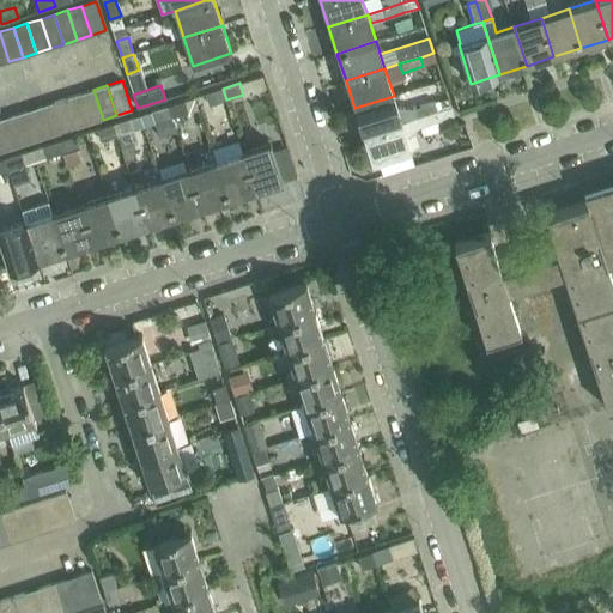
[(437,102),(413,109),(417,119),(437,111),(451,107),(444,86),(434,90),(437,102)]
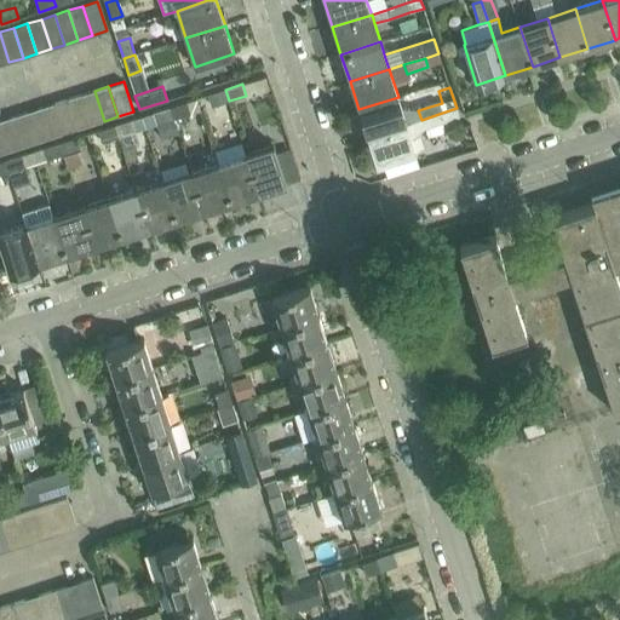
[(225,90),(208,95),(212,107),(229,101),(225,90)]
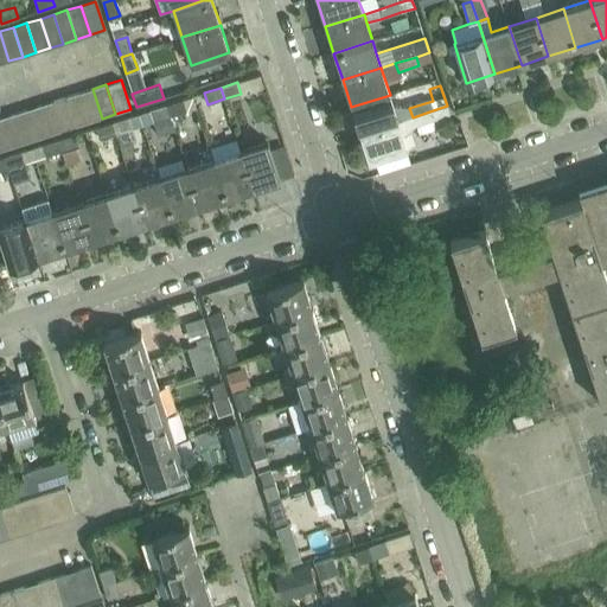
[(93,89),(80,94),(89,122),(102,119),(93,89)]
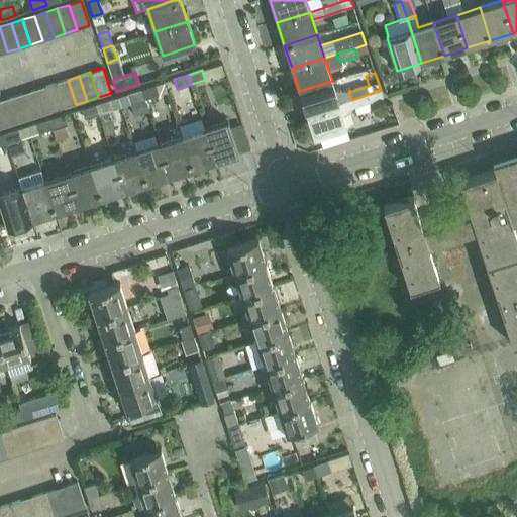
[(68,80),(56,83),(64,108),(76,104),(68,80)]
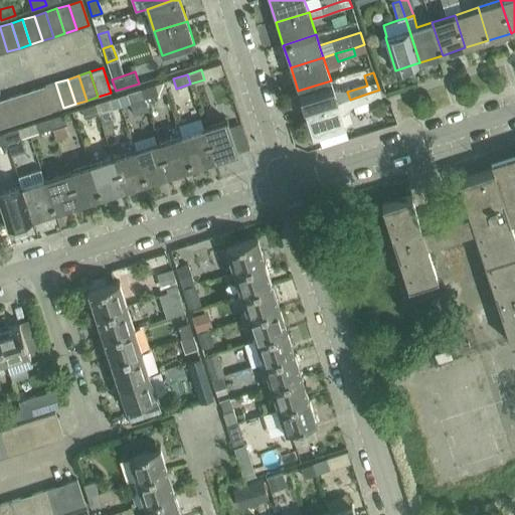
[(331,80),(298,91),(305,114),(338,103),(331,80)]
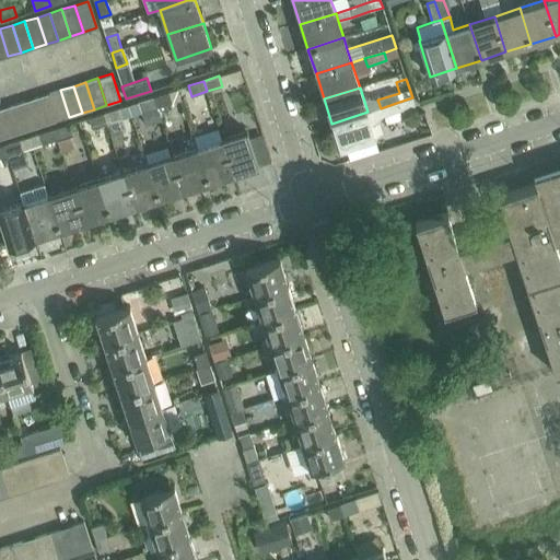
[(60,90),(48,94),(57,121),(69,117),(60,90)]
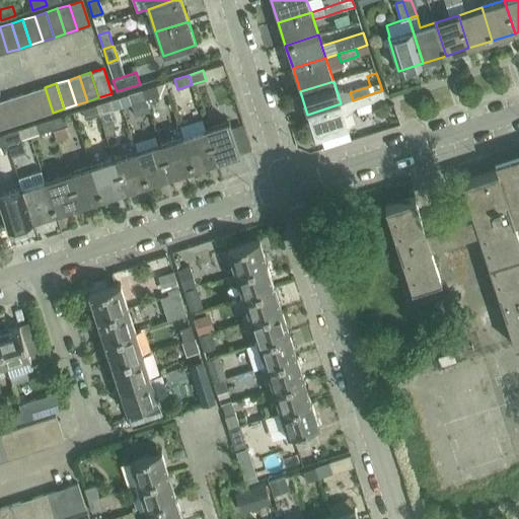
[(156,85),(142,89),(145,99),(159,94),(156,85)]
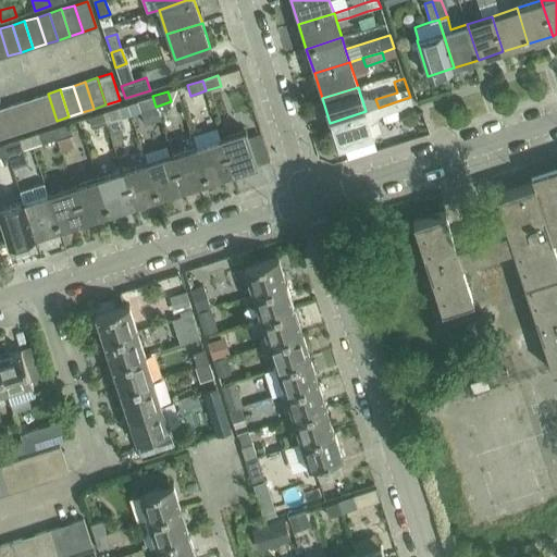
[(48,94),(35,98),(44,124),(57,121),(48,94)]
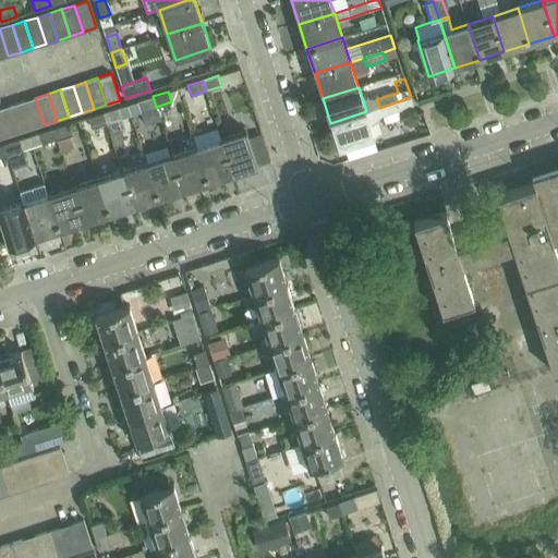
[(153,96),(137,101),(141,111),(156,107),(153,96)]
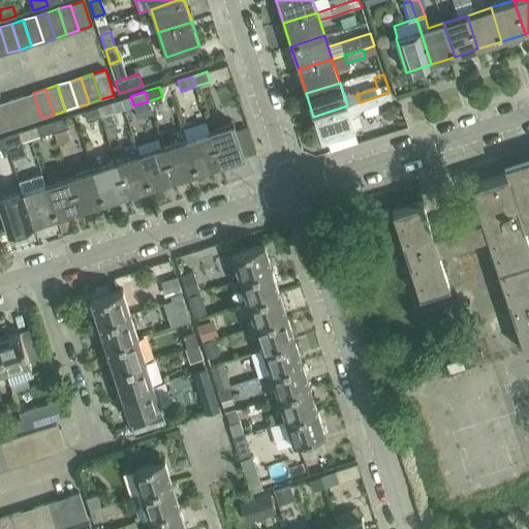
[(377,96),(360,102),(362,110),(380,104),(393,100),(390,92),(377,96)]
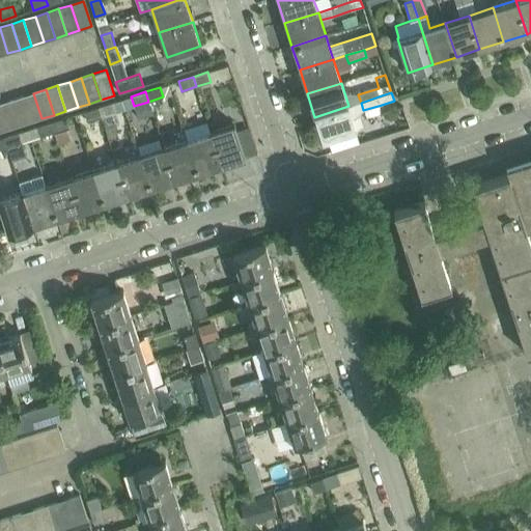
[(33,93),(22,96),(30,122),(42,118),(33,93)]
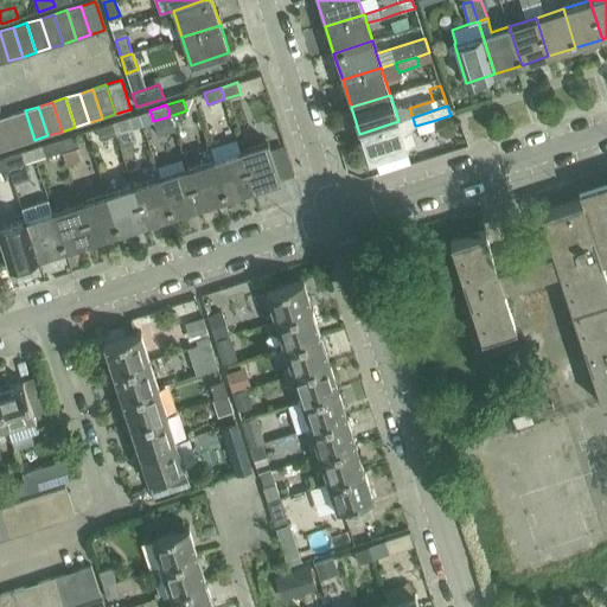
[(25,110),(11,115),(20,145),(34,140),(25,110)]
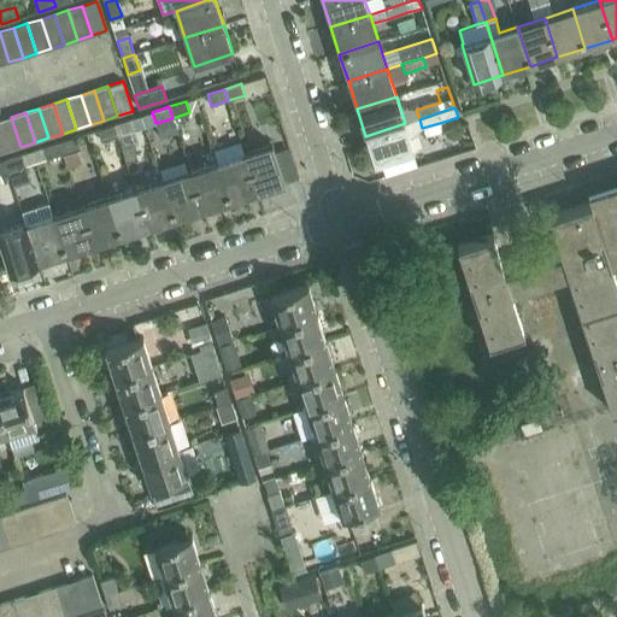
[(11,117),(0,119),(0,128),(7,151),(21,147),(11,117)]
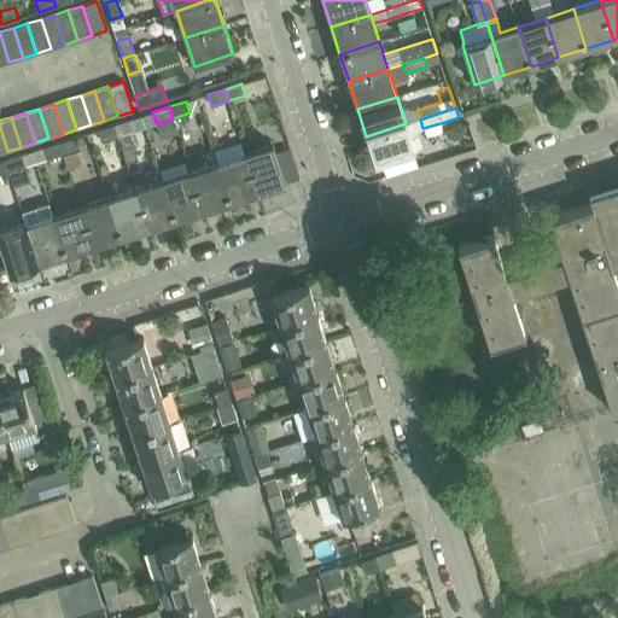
[(132,118),(115,124),(118,135),(135,130),(132,118)]
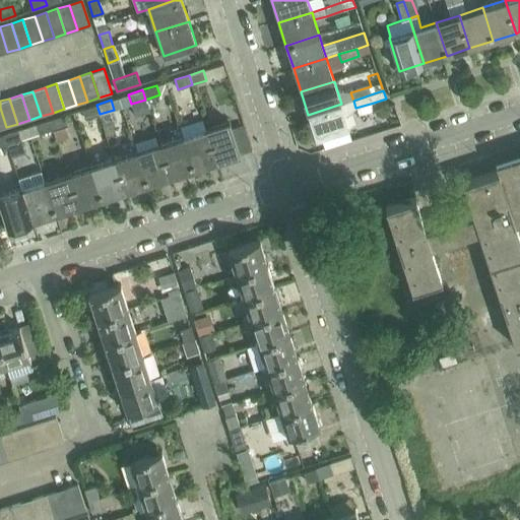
[(341,104),(308,115),(316,138),(349,127),(341,104)]
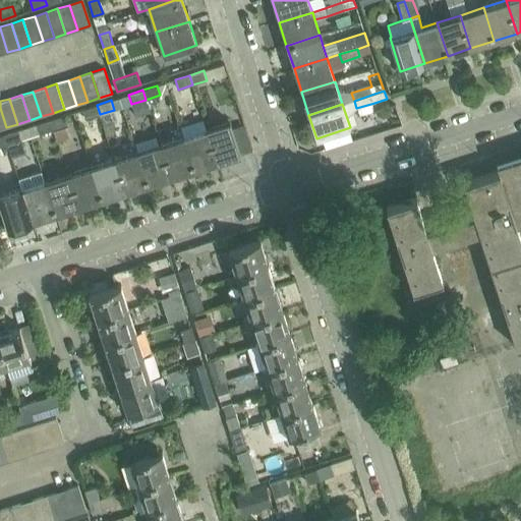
[(100,114),(97,105),(82,109),(85,119),(100,114)]
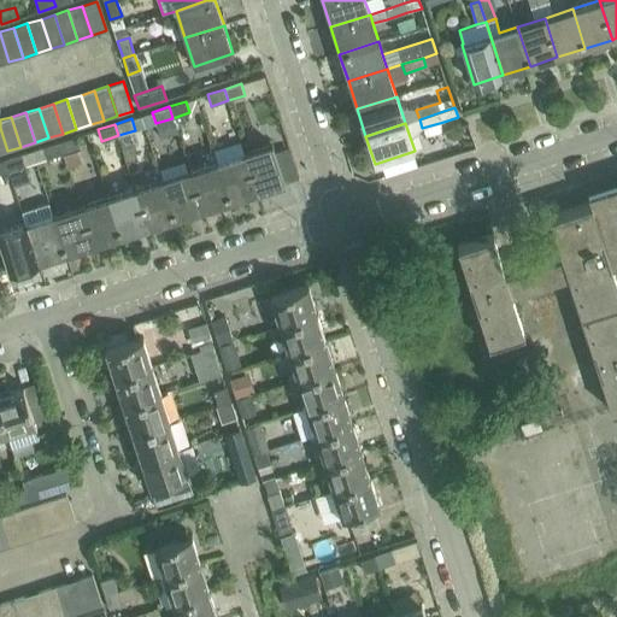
[(76,136),(59,142),(63,153),(80,148),(76,136)]
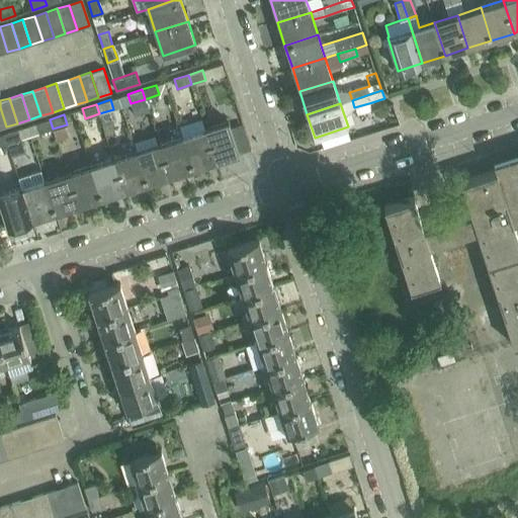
[(39,134),(53,128),(50,119),(36,123),(39,134)]
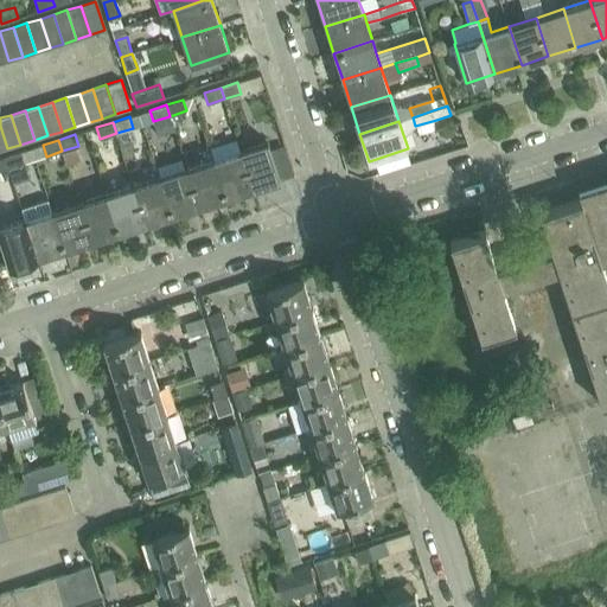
[(268,141),(241,151),(253,189),(281,180),(270,148),(268,141)]
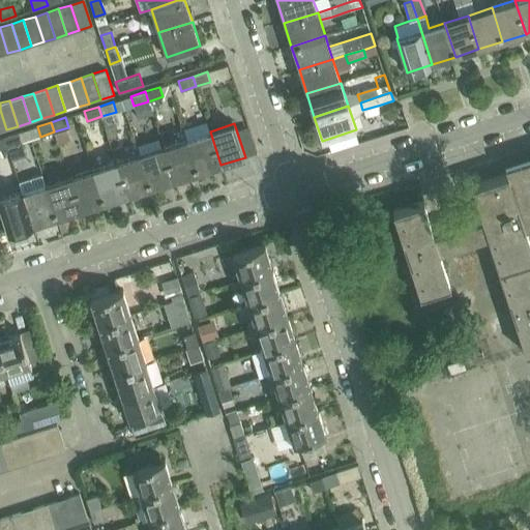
[(248,126),(236,129),(245,157),(257,153),(248,126)]
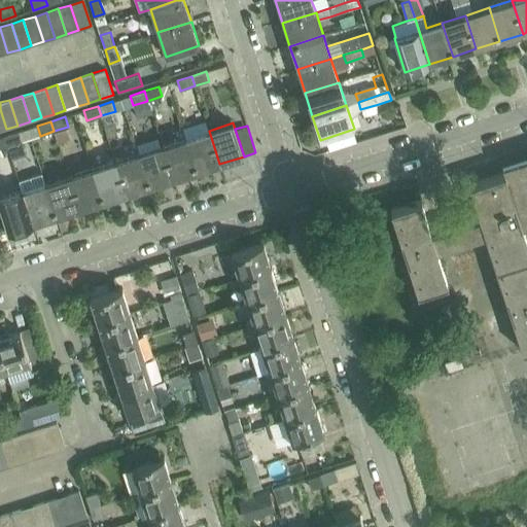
[(362,130),(355,133),(357,140),(366,137),(362,130)]
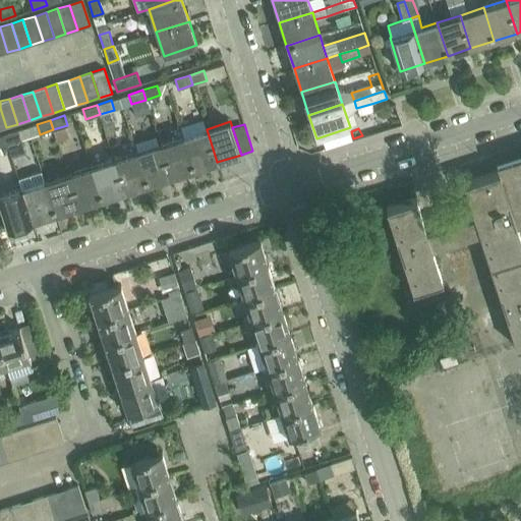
[(207,129),(183,136),(194,170),(217,162),(207,129)]
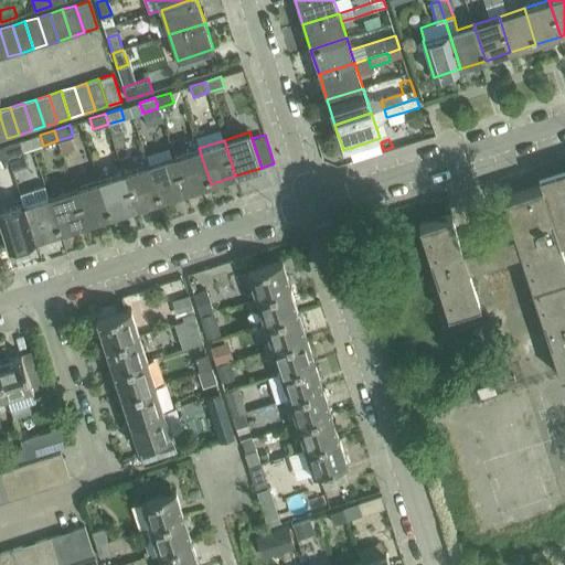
[(7,146),(4,146),(8,157),(10,156),(23,151),(20,141),(7,146)]
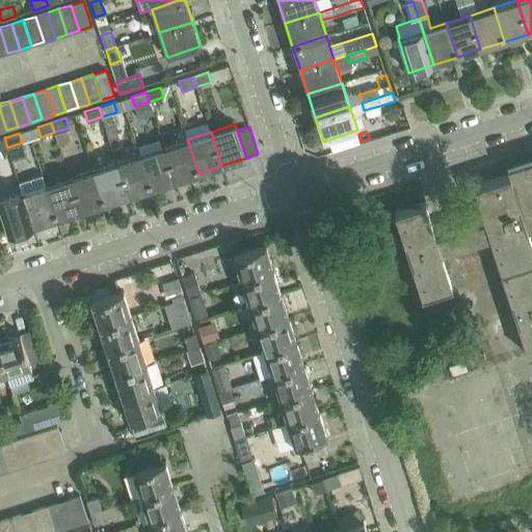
[(187,139),(163,147),(175,181),(198,174),(187,139)]
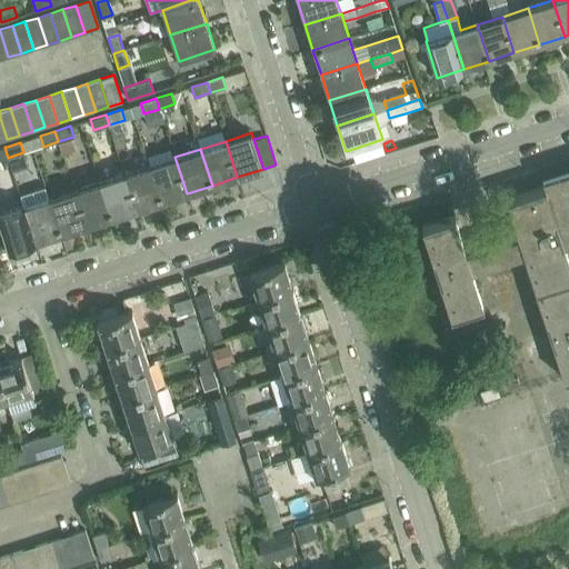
[(175,157),(150,166),(161,201),(187,193),(175,157)]
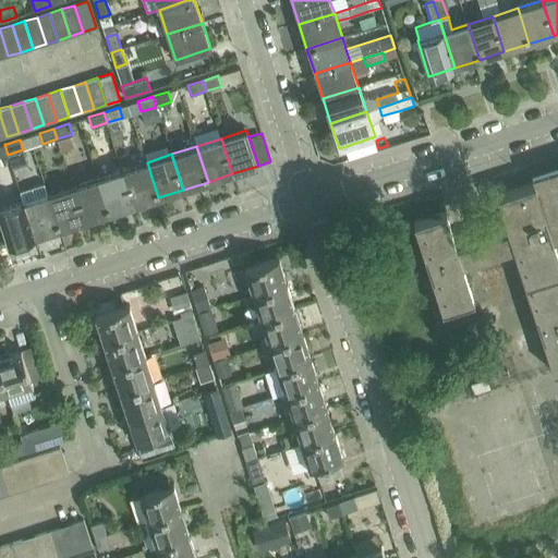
[(147,162),(122,170),(134,206),(158,197),(147,162)]
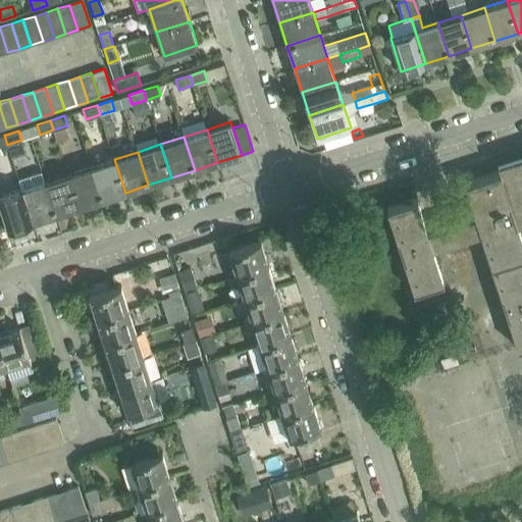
[(433,248),(480,232),(518,349),(521,347),(521,155),(498,164),(501,171),(464,184),(475,217),(428,232),(417,199),(386,208),(414,292),(444,281),(433,248)]
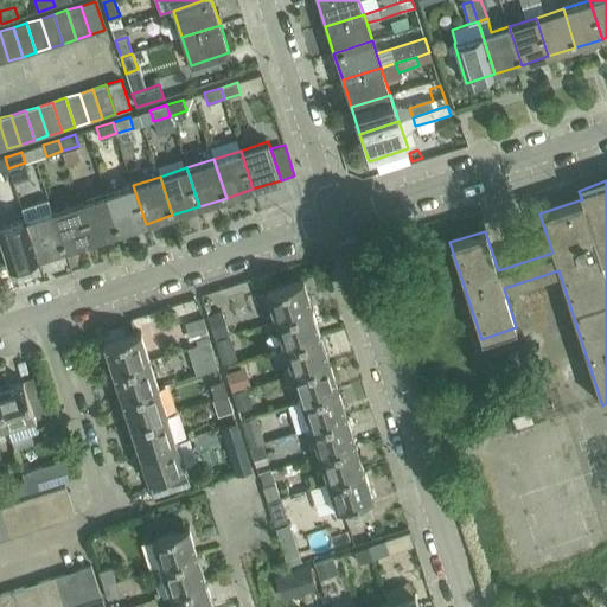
[(133,185),(106,193),(119,232),(146,224),(133,185)]
